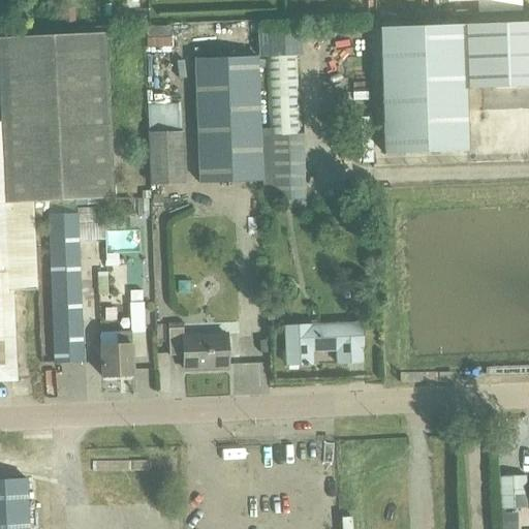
[(348,3),(336,4),(337,16),(349,16),(348,3)]
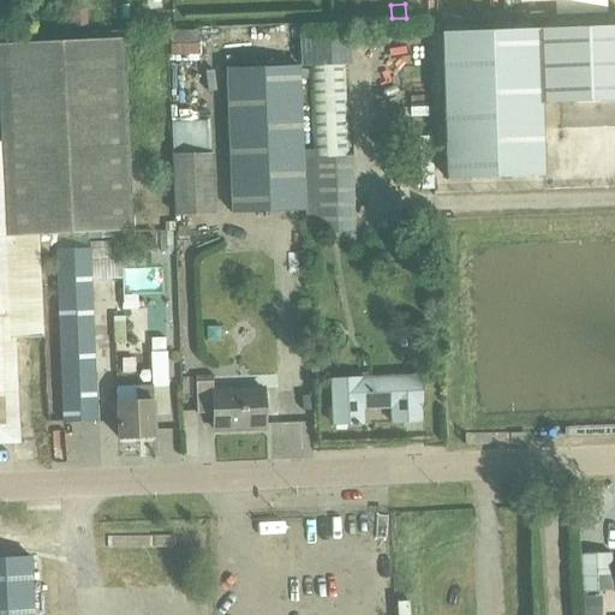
[(88,9),(75,9),(75,21),(88,21),(88,9)]
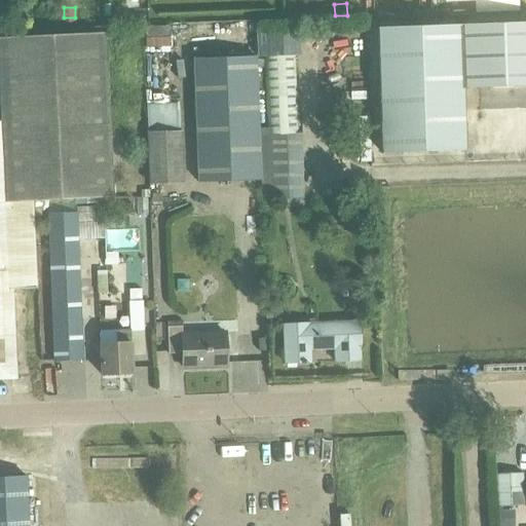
[(145,12),(133,13),(133,22),(145,21),(145,12)]
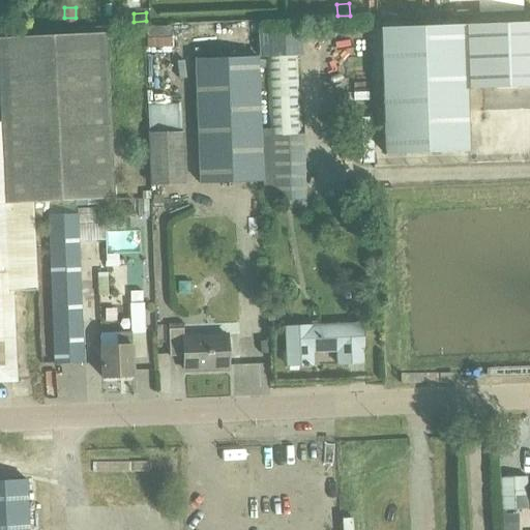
[(137,22),(137,42),(163,42),(162,22),(137,22)]
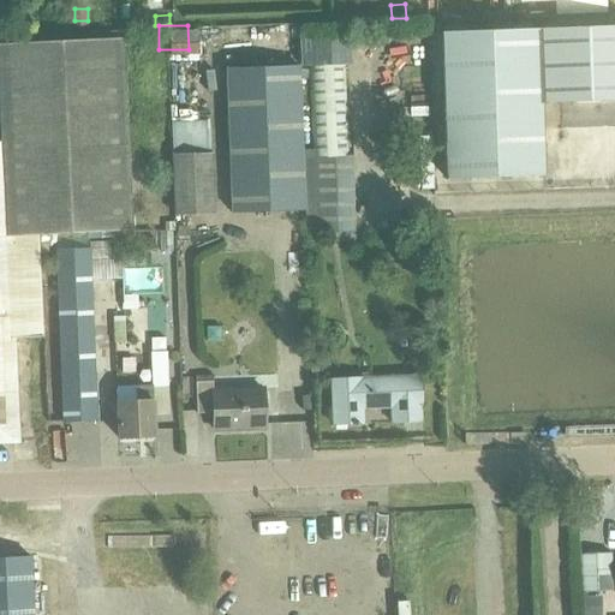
[(447,180),(543,177),(541,103),(614,101),(614,27),(442,34),(447,180)]
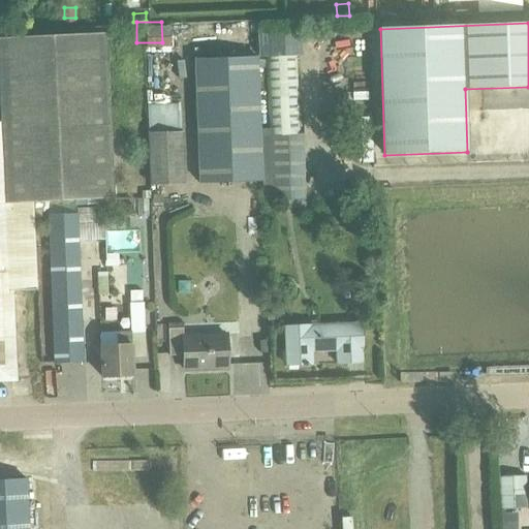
[(0,381),(17,381),(13,291),(37,290),(33,203),(115,199),(113,150),(107,33),(0,37),(0,88),(1,123),(0,123),(0,381)]
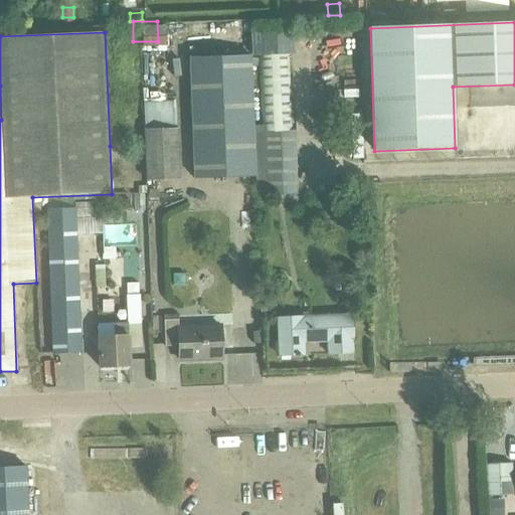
[(297,134),(292,129),(289,54),(259,55),(262,130),(252,130),(255,194),(276,194),(298,194),(297,146),(297,134)]
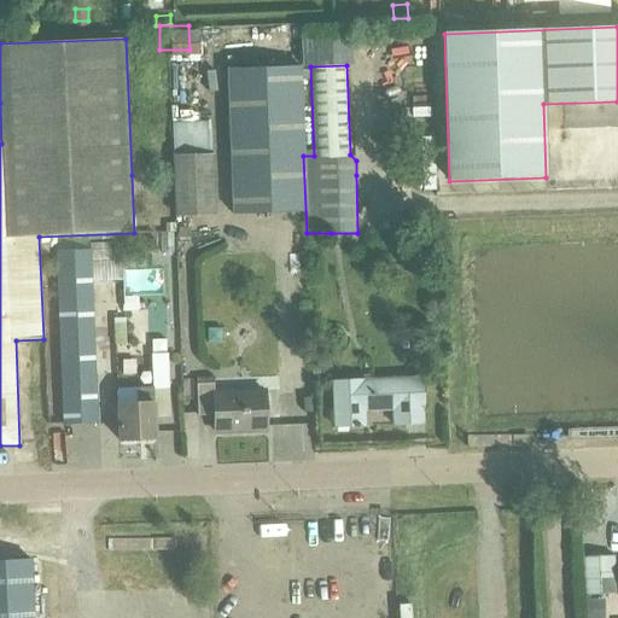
[(305,211),(299,66),(228,70),(233,214),(305,211)]
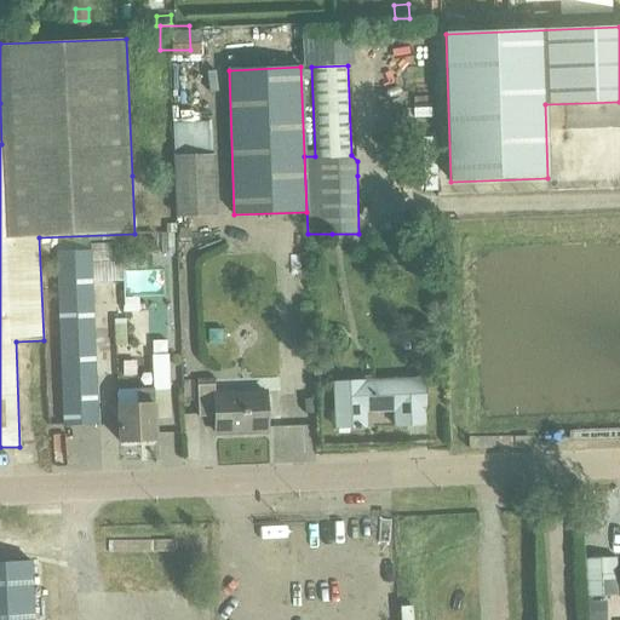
[(214,213),(212,153),(211,125),(172,126),(173,154),(176,216),(214,213)]
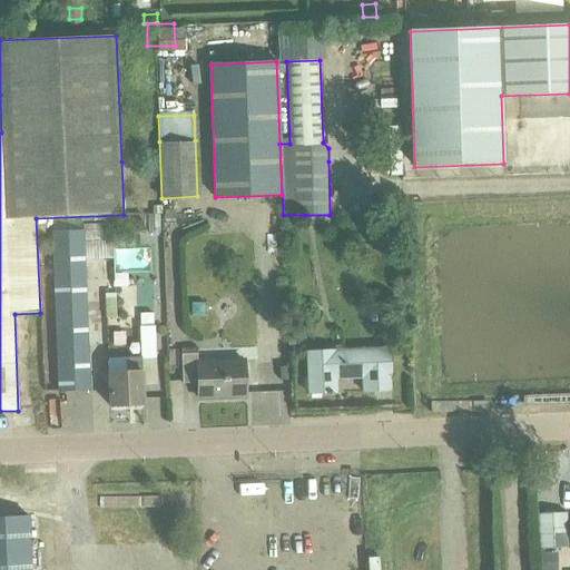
[(146,220),(128,222),(128,234),(146,233),(146,220)]
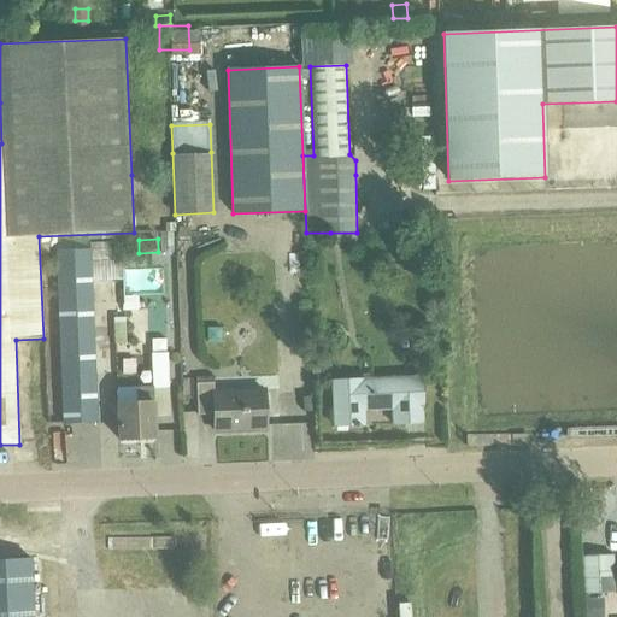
[(63,424),(97,423),(89,250),(56,251),(63,424)]
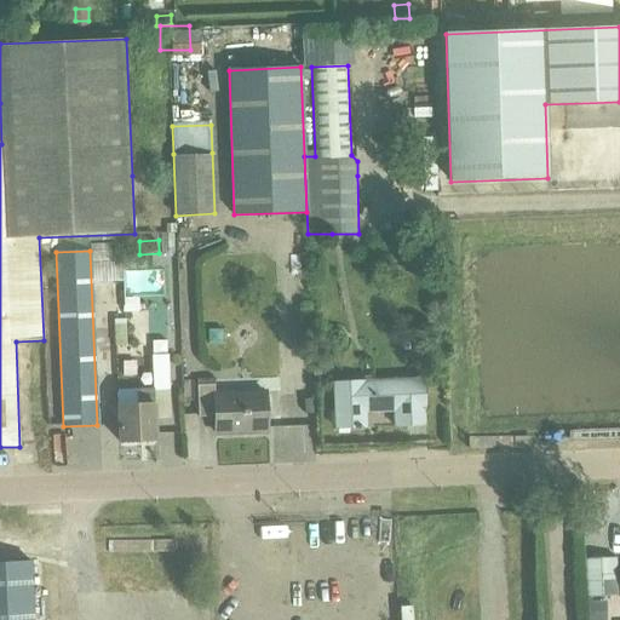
[(125,319),(115,319),(115,344),(126,343),(125,319)]
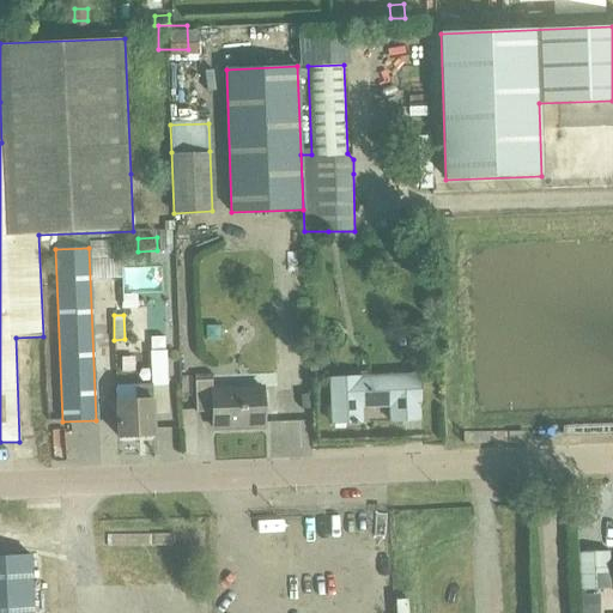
[(134,384),(115,384),(116,401),(117,436),(153,435),(152,384),(167,384),(165,351),(151,351),(152,383),(134,384)]
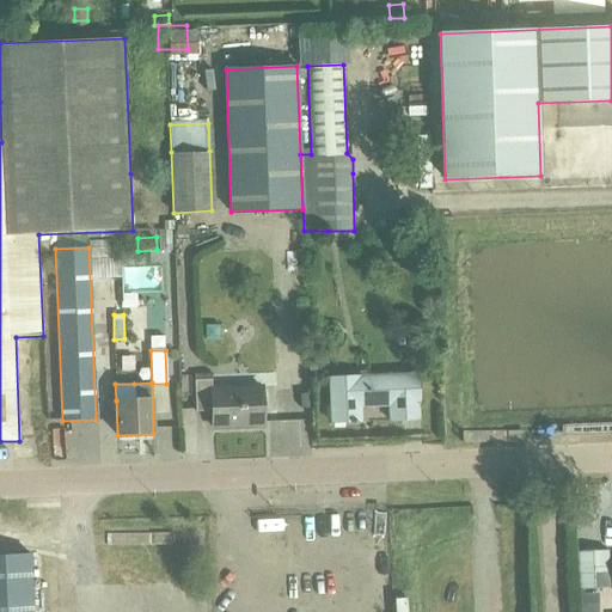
[(436,357),(424,357),(426,374),(438,374),(436,357)]
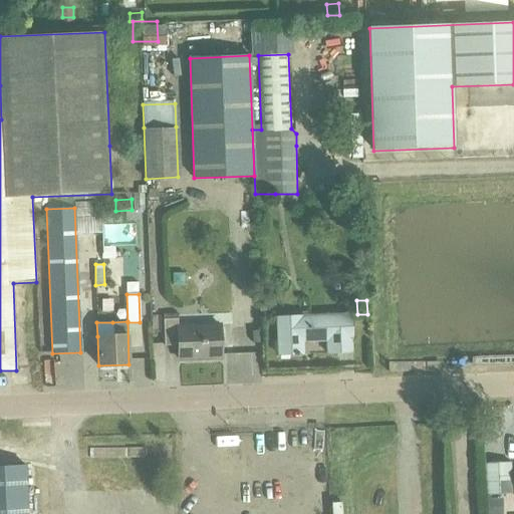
[(326,352),(352,352),(351,314),(278,316),(279,354),(305,353),(304,339),(326,339),(326,352)]
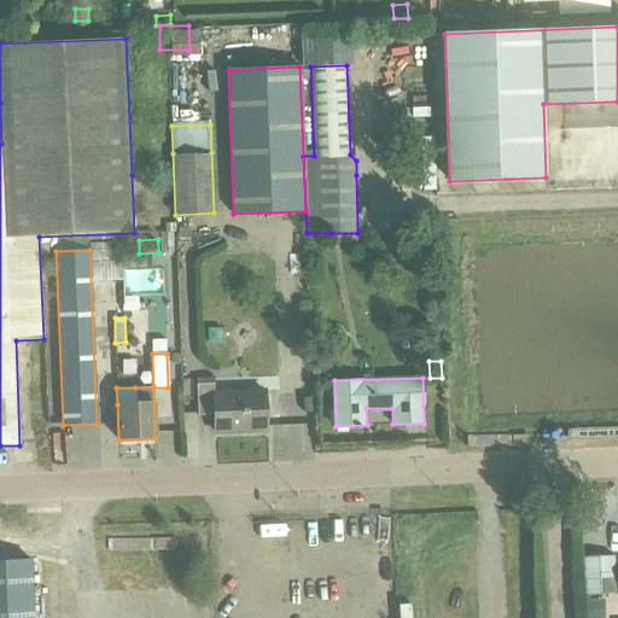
[(215,432),(267,430),(264,390),(214,392),(214,383),(197,384),(198,415),(214,414),(215,432)]
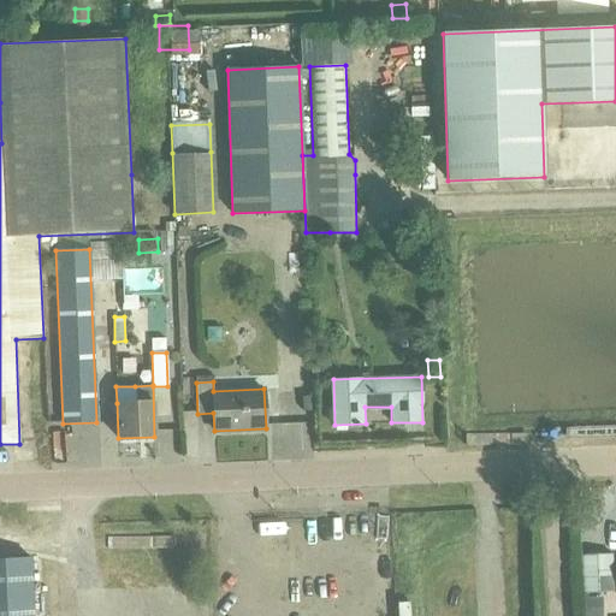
[(584,592),(614,591),(611,555),(582,556),(584,592)]
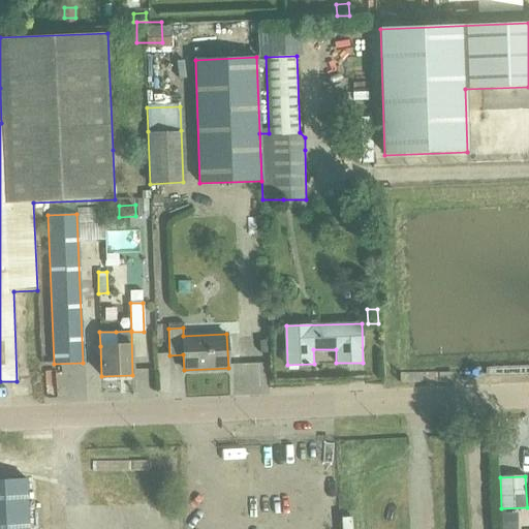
[(0,528),(28,528),(26,478),(0,479),(0,528)]
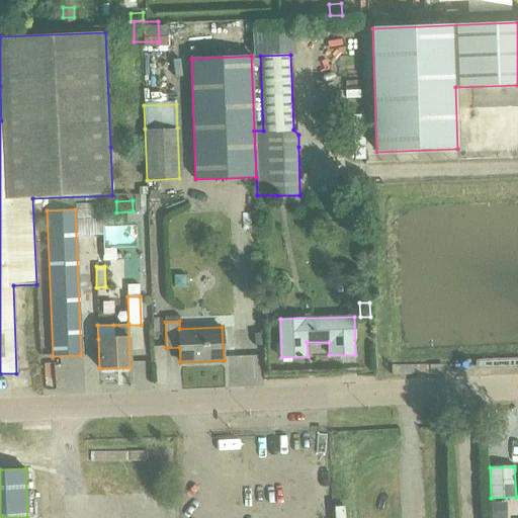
[(492,517),(507,517),(507,503),(492,503),(492,517)]
